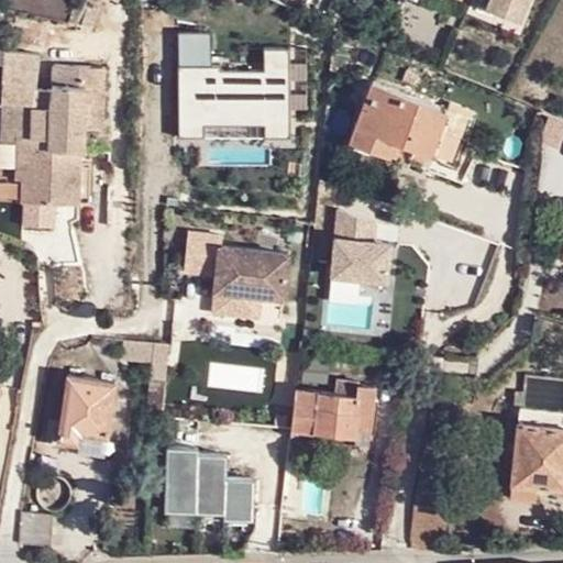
[(484,0),(482,7),(515,20),(522,0),(484,0)]
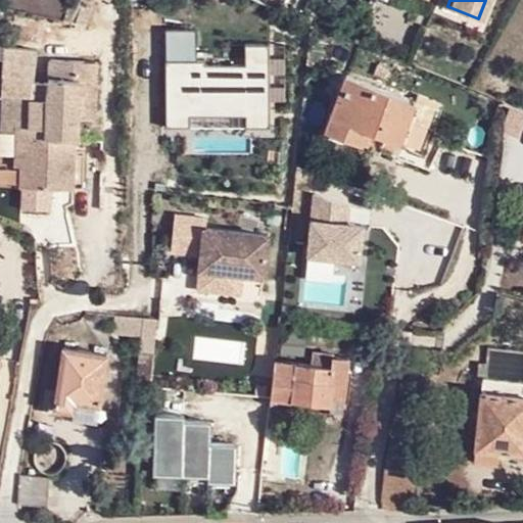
[(54,78),(56,63),(45,63),(43,100),(30,100),(29,128),(16,129),(15,133),(14,168),(20,169),(19,190),(48,190),(47,153),(47,111),(49,79),(54,78)]
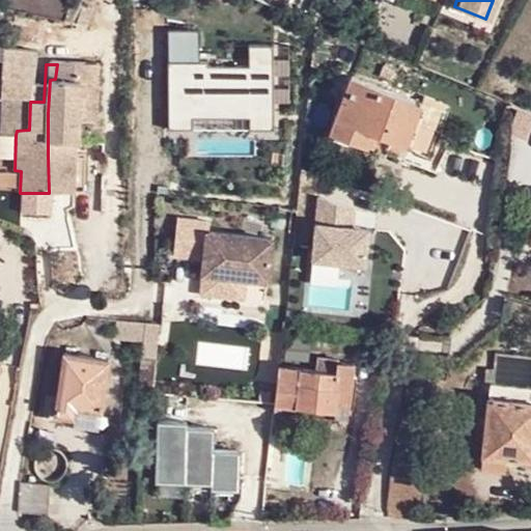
[(75,64),(57,64),(55,79),(50,80),(48,113),(48,156),(49,193),(62,192),(63,144),(75,144),(75,123),(75,64)]
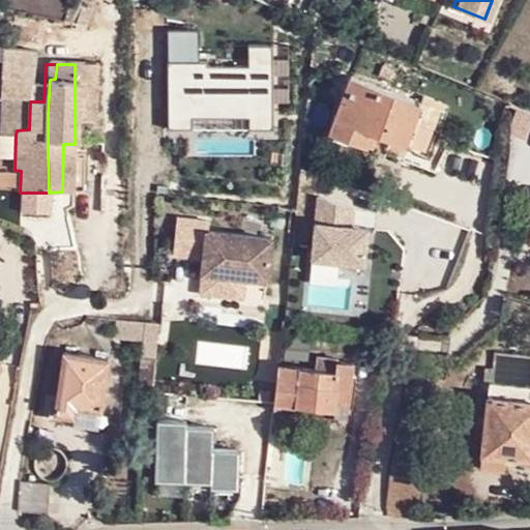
[(94,65),(75,64),(75,123),(95,123),(94,65)]
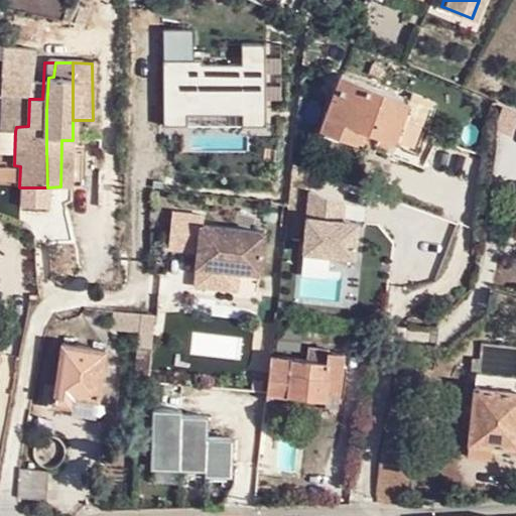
[(406,97),(341,74),(319,127),(356,140),(362,126),(391,138),(406,97)]
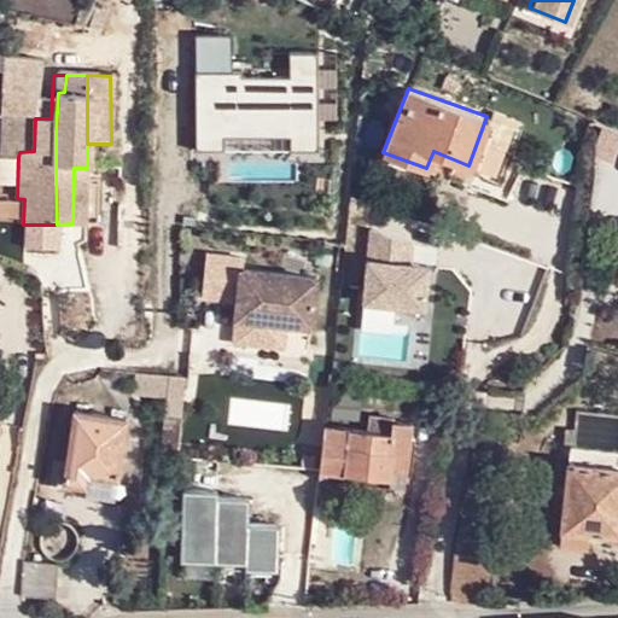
[(1,118),(3,156),(18,157),(19,152),(34,151),(35,118),(1,118)]
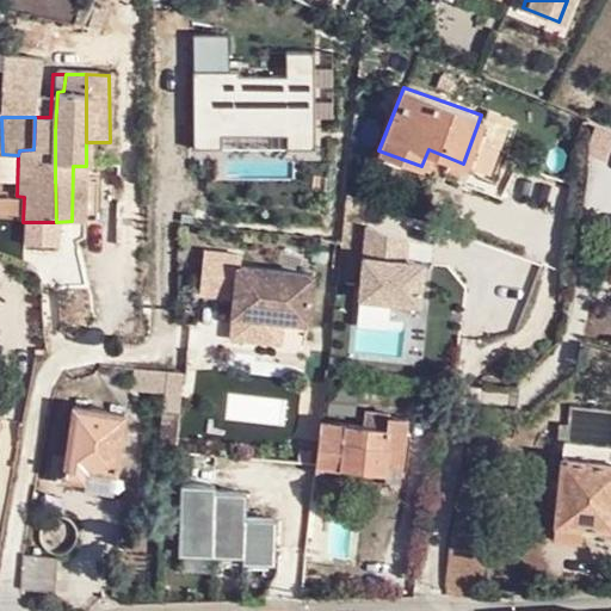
[(73,166),(72,221),(86,221),(86,166),(73,166)]
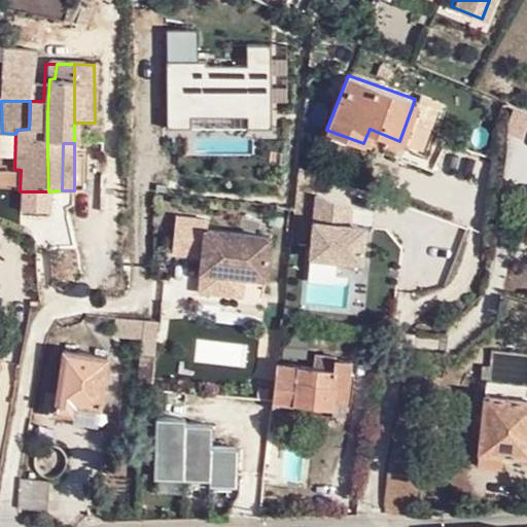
[(362,272),(369,231),(351,229),(354,204),(314,199),(305,264),(362,272)]
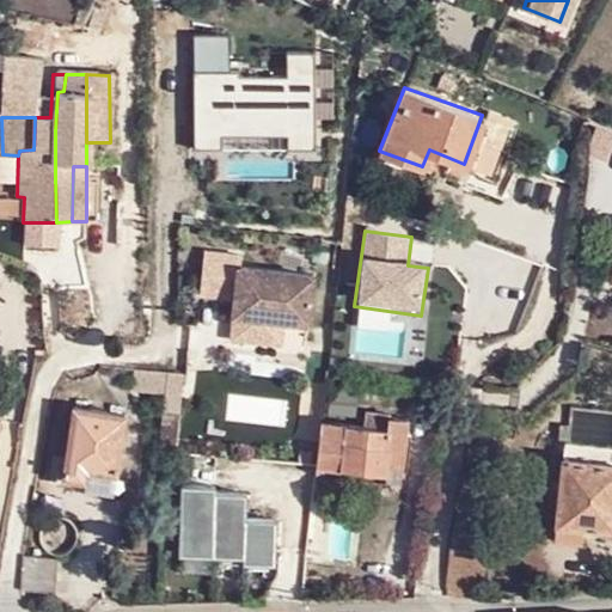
[(233,312),(231,328),(282,334),(306,336),(311,288),(234,281),(234,268),(199,264),(196,310),(233,312)]
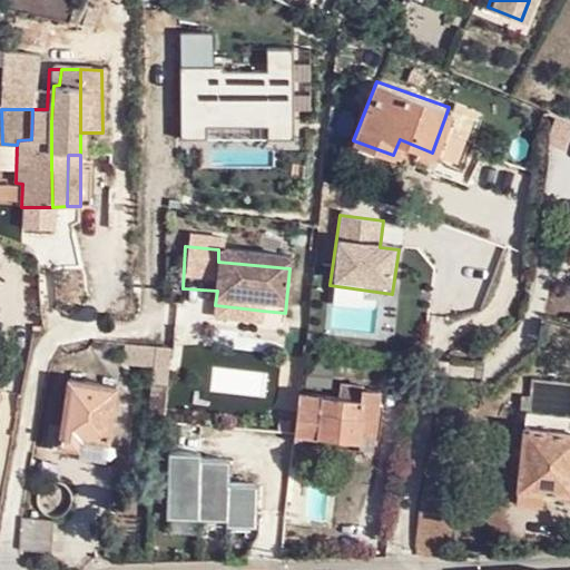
[(263,311),(215,305),(215,331),(262,336),(263,311)]
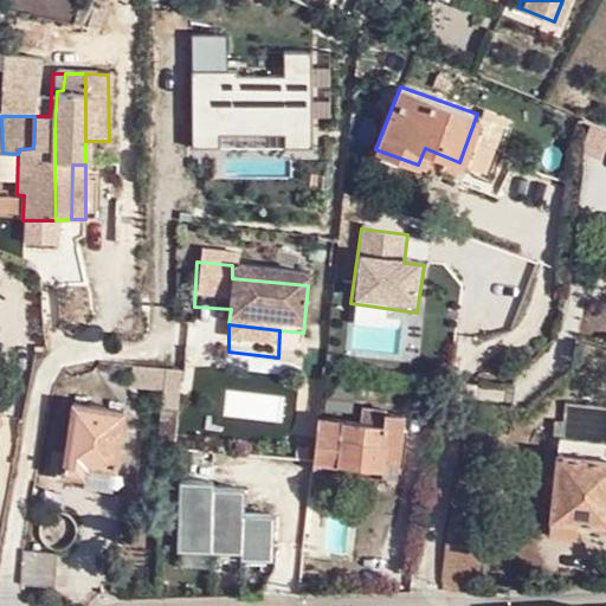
[(180,389),(181,365),(134,361),(131,386),(180,389)]
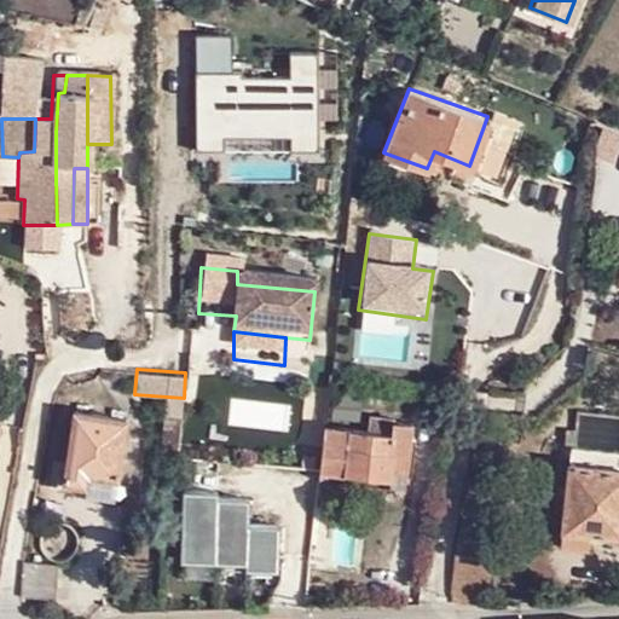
[(618,385),(601,383),(597,412),(618,414),(618,385)]
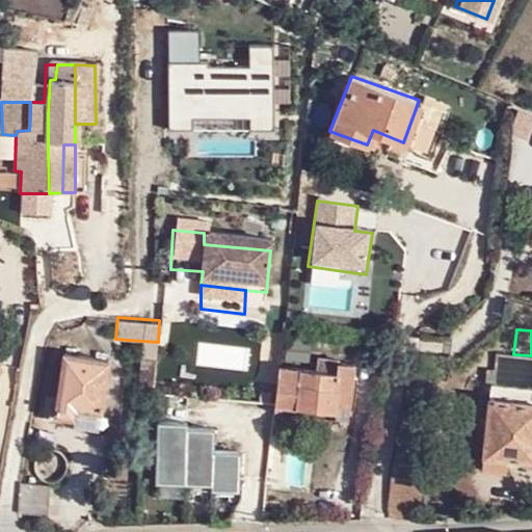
[(491,369),(493,353),(475,351),(474,368),(491,369)]
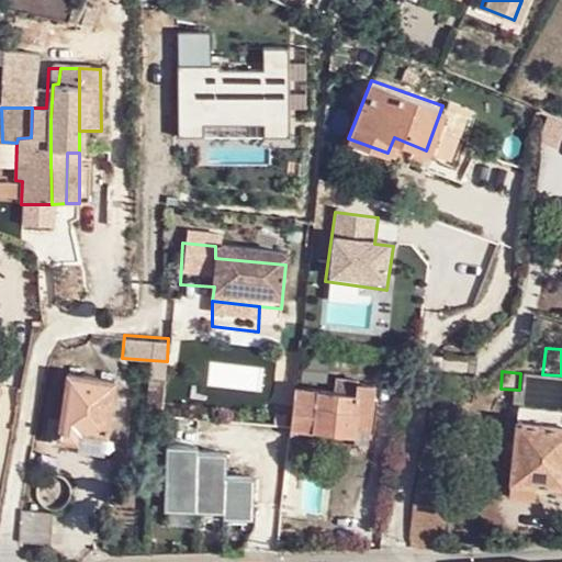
[(115,381),(69,374),(59,441),(79,442),(81,431),(108,436),(115,381)]
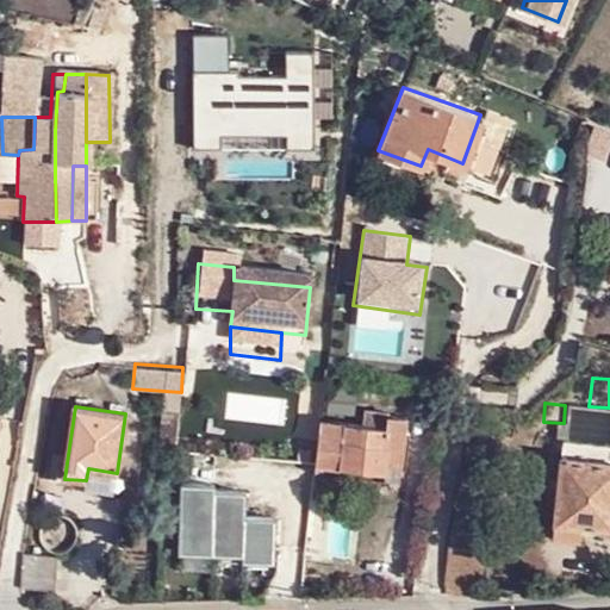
[(386,417),(384,429),(387,429),(384,464),(402,466),(405,418),(386,417)]
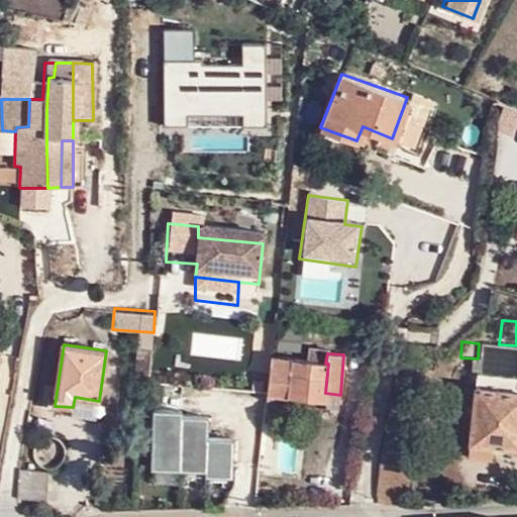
[(272,358),(268,397),(324,401),(325,393),(328,364),(325,364),(272,358)]
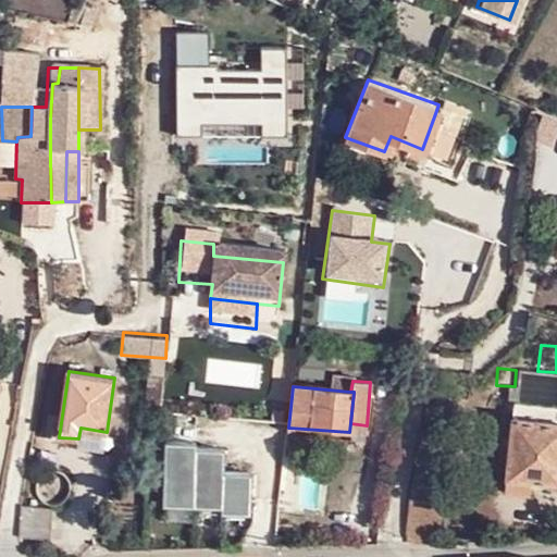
[(556,407),(514,403),(512,403),(511,418),(556,422),(556,407)]
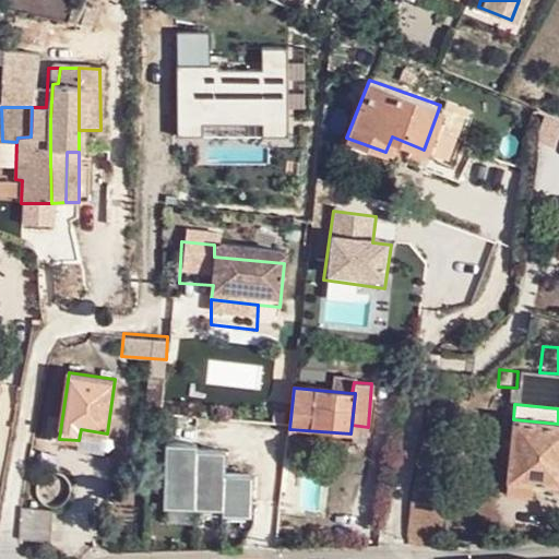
[(558,424),(513,419),(509,482),(534,485),(558,486),(558,424)]
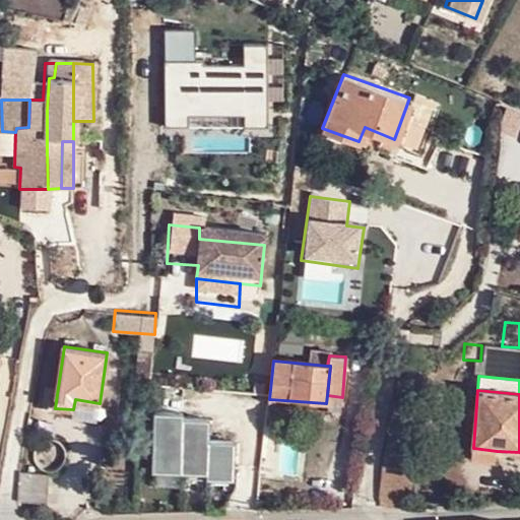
[(235,440),(210,440),(211,418),(154,417),(153,480),(234,481),(235,440)]
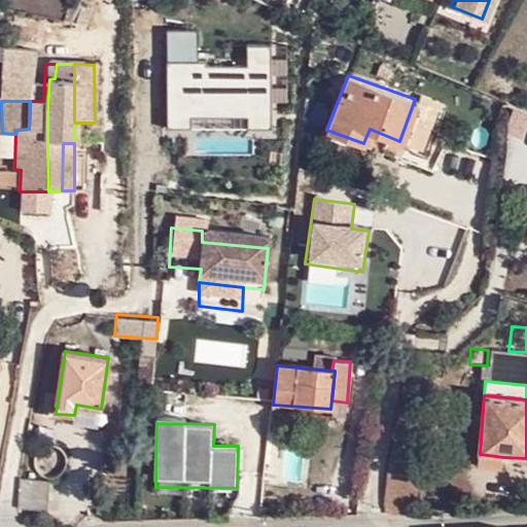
[(503,457),(480,454),(479,467),(501,468),(503,457)]
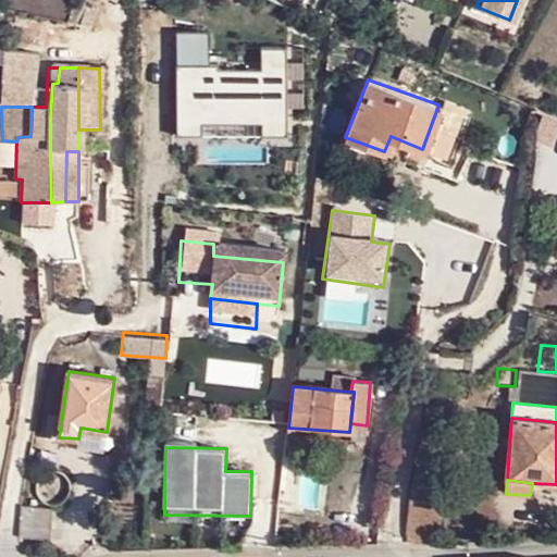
[(52,509),(24,506),(21,537),(51,541),(52,509)]
